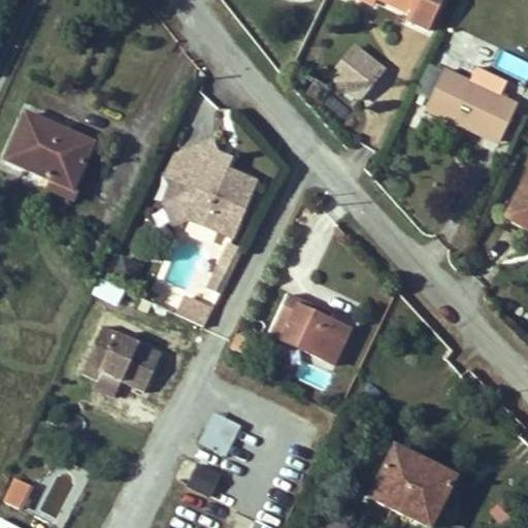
[(381,0),(409,13),(407,20),(428,29),(441,0),(381,0)]
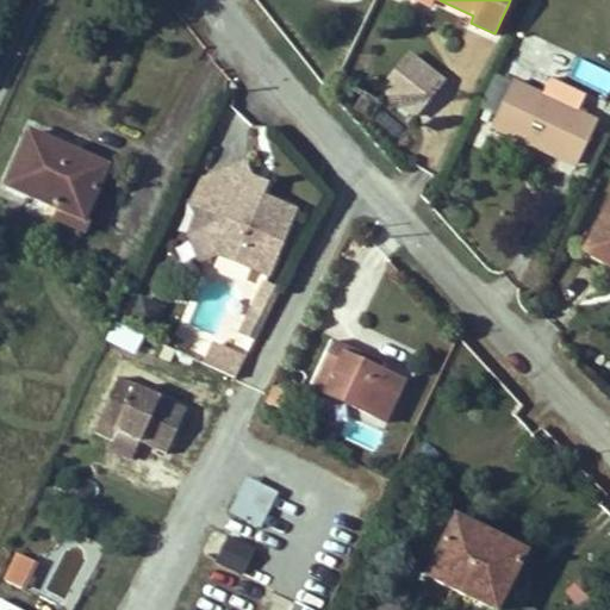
[(406,49),(373,91),(411,120),(444,79),(406,49)]
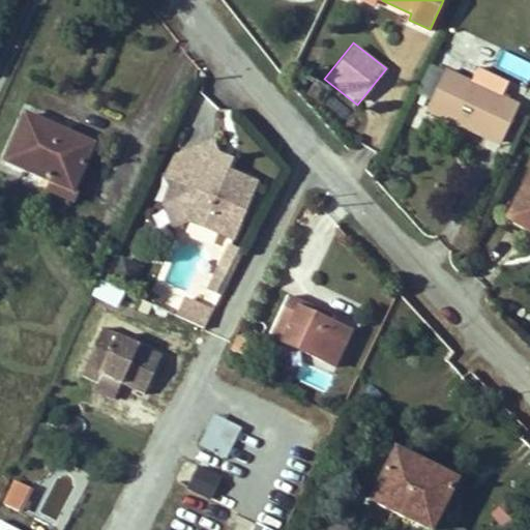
[(519,107),(444,71),(425,112),(458,126),(461,121),(502,141),(519,107)]
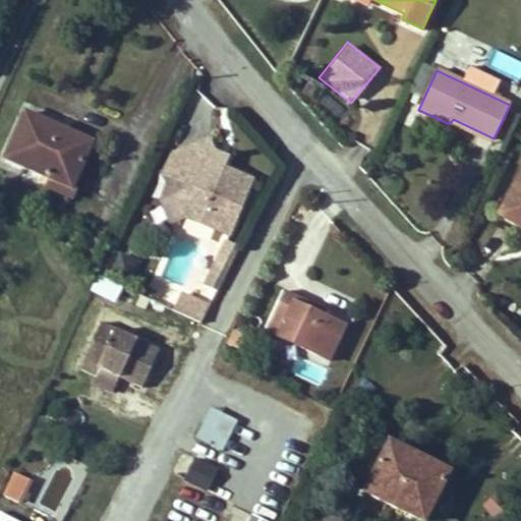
[(25,114),(5,158),(52,179),(70,187),(88,148),(58,133),(59,129),(25,114)]
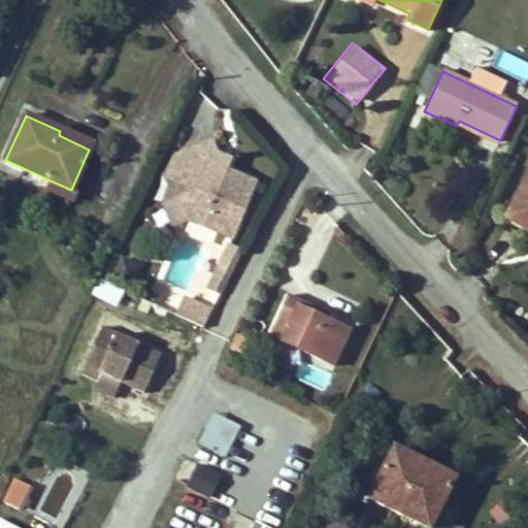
[(500,140),(459,121),(456,126),(498,145),(500,140)]
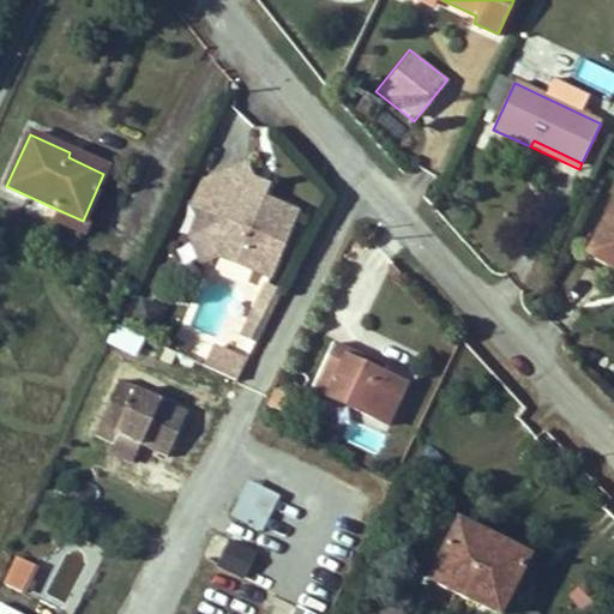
[(70,152),(68,157),(103,174),(107,168),(70,152)]
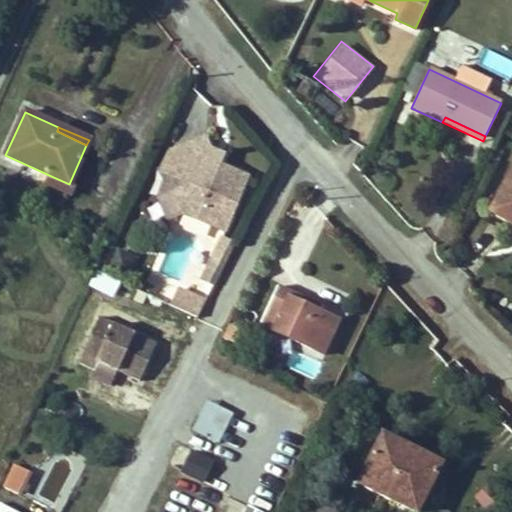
[(219,166),(205,160),(209,150),(203,138),(169,151),(181,181),(174,199),(180,214),(225,231),(247,177),(219,166)]
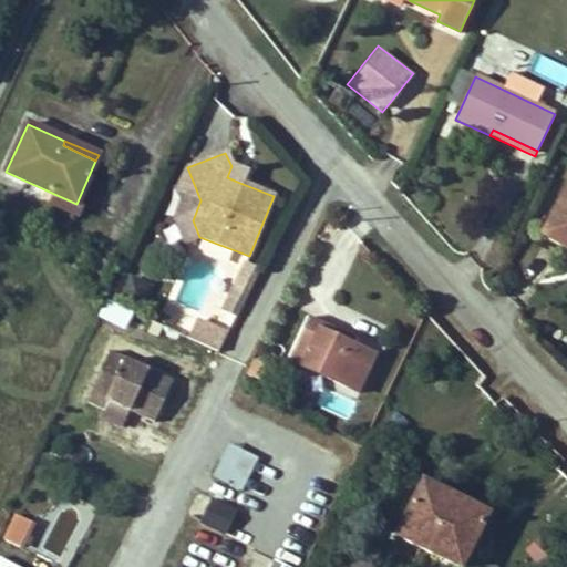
[(248,173),(232,166),(227,177),(243,184),(248,173)]
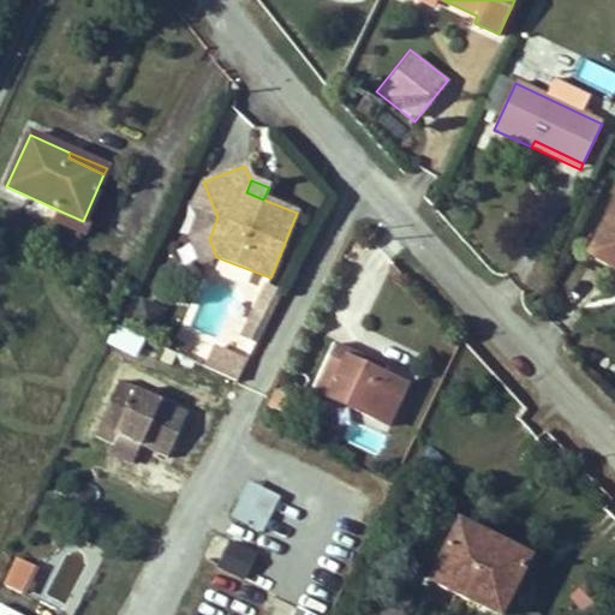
[(614,208),(591,252),(614,264),(614,262),(614,208)]
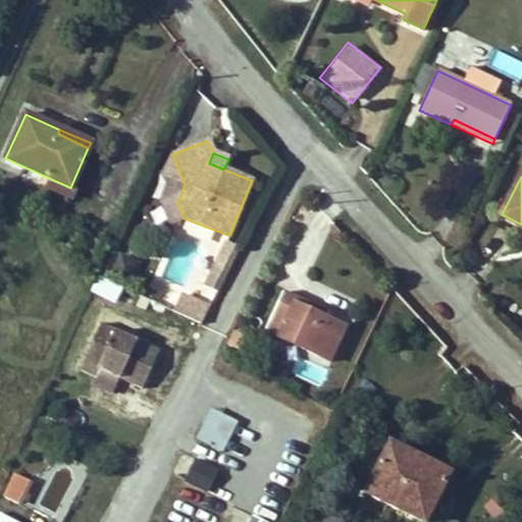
[(70,188),(52,179),(48,188),(70,198),(75,190),(70,188)]
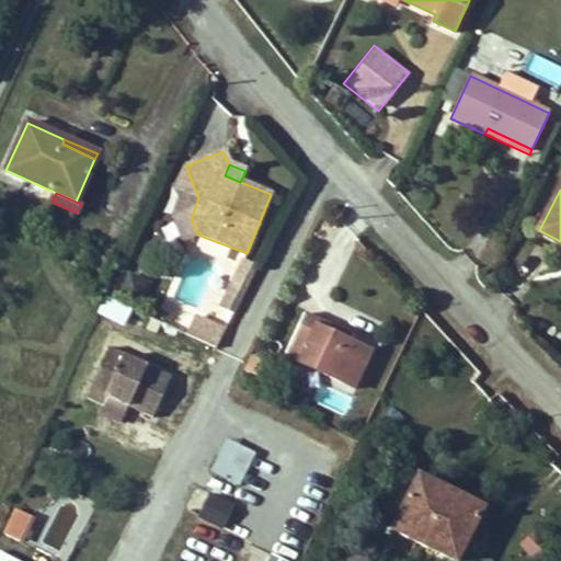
[(187,239),(197,235),(191,218),(181,221),(187,239)]
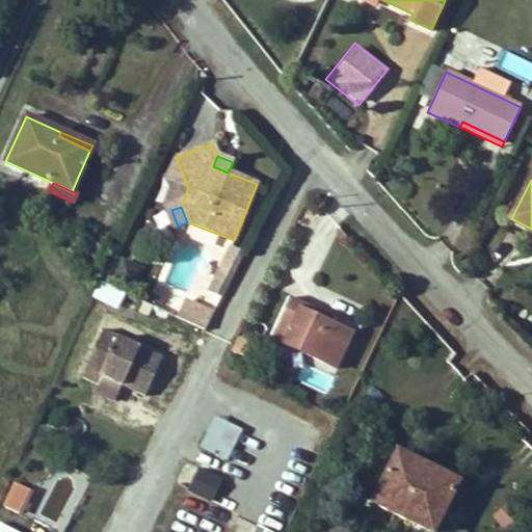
[(243,254),(231,247),(218,271),(231,278),(243,254)]
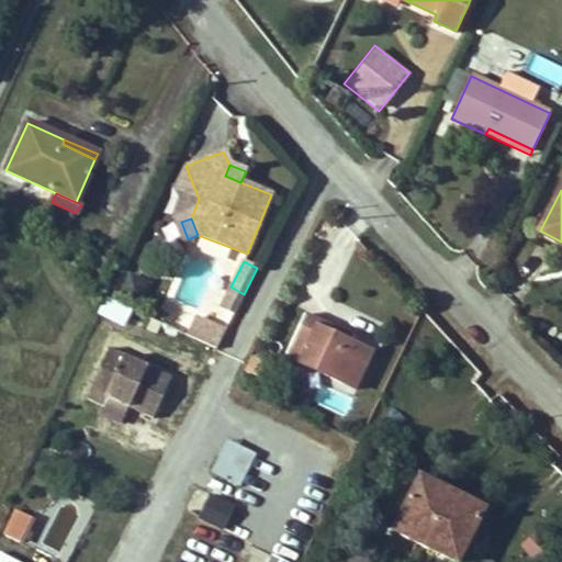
[(234,315),(244,294),(231,287),(220,308),(234,315)]
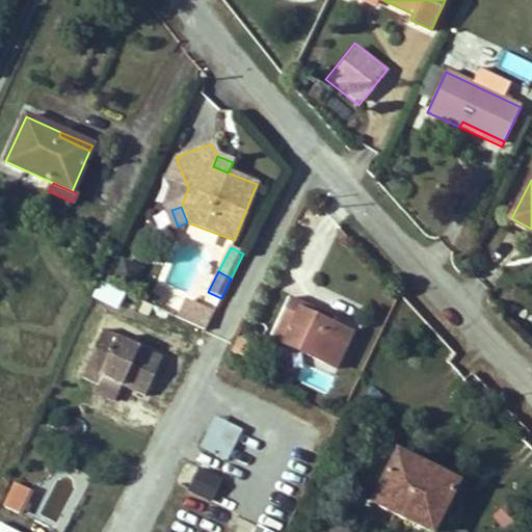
[(95,294),(118,307),(125,294),(100,283),(95,294)]
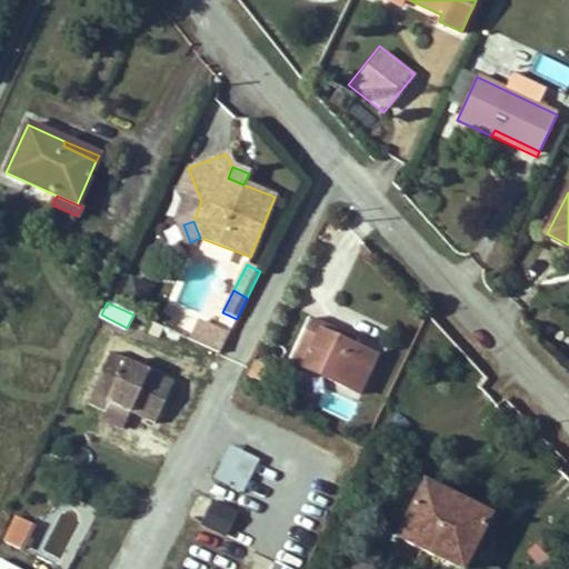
[(305,368),(326,326),(309,318),(289,360),(305,368)]
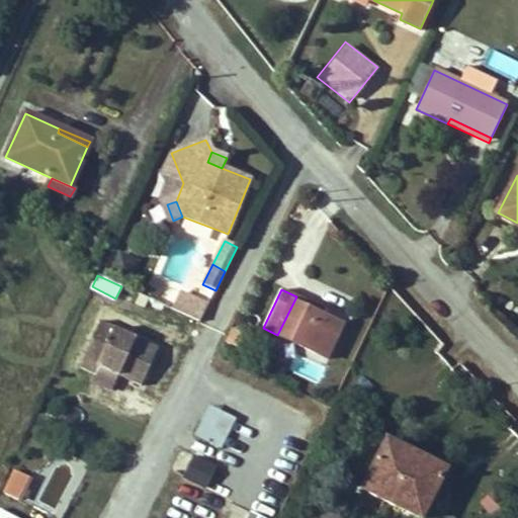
[(198,322),(207,307),(178,292),(170,308),(198,322)]
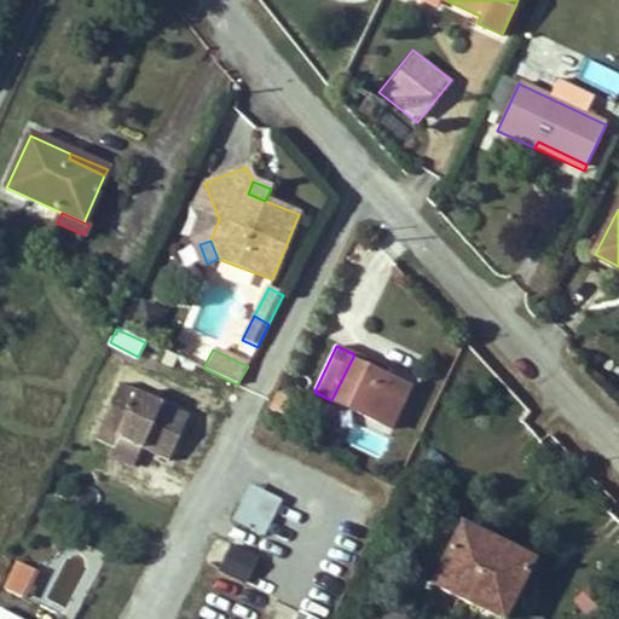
[(374,420),(394,380),(385,375),(371,369),(374,364),(354,354),(331,400),(374,420)]
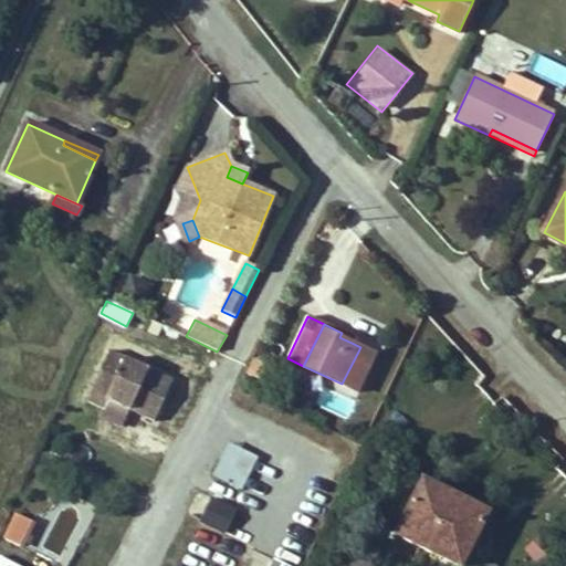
[(354,338),(342,333),(339,337),(352,343),(354,338)]
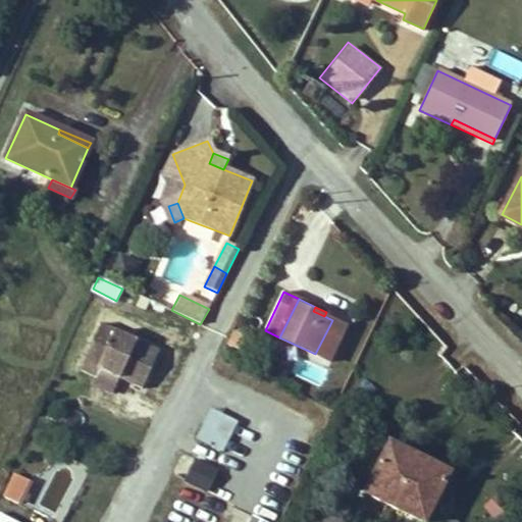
[(331,362),(347,327),(332,320),(315,354),(331,362)]
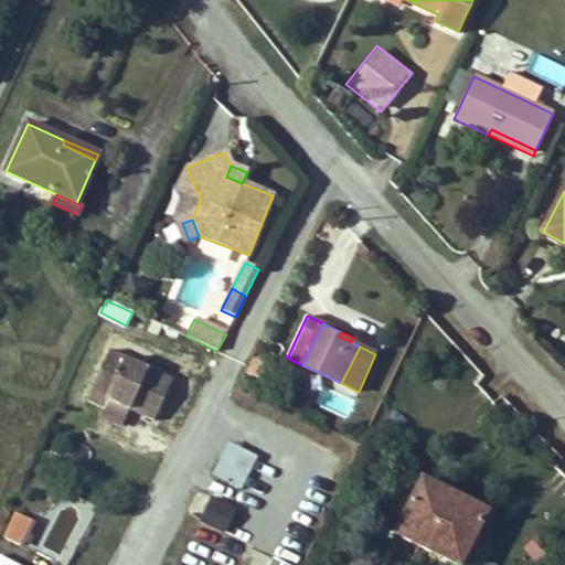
[(91,404),(107,412),(108,409),(112,403),(132,413),(158,424),(176,383),(113,354),(91,404)]
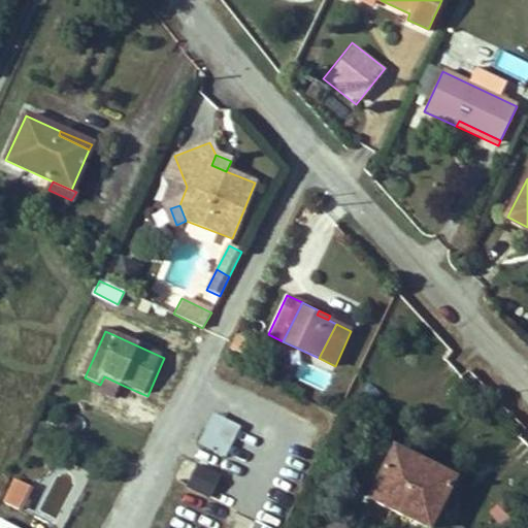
[(231,350),(244,356),(252,342),(238,335),(231,350)]
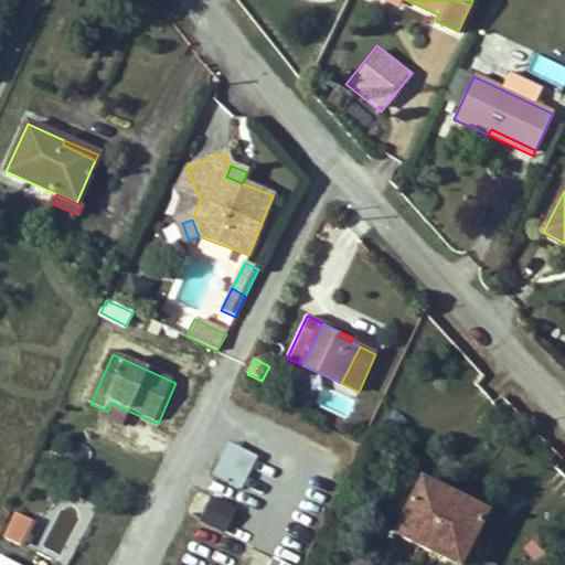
[(112,403),(108,409),(130,418),(132,413),(112,403)]
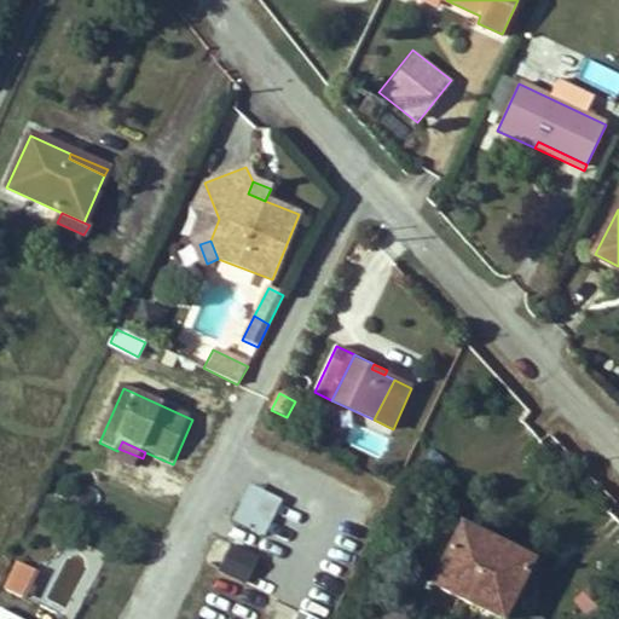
[(264,536),(281,497),(247,482),(230,521),(264,536)]
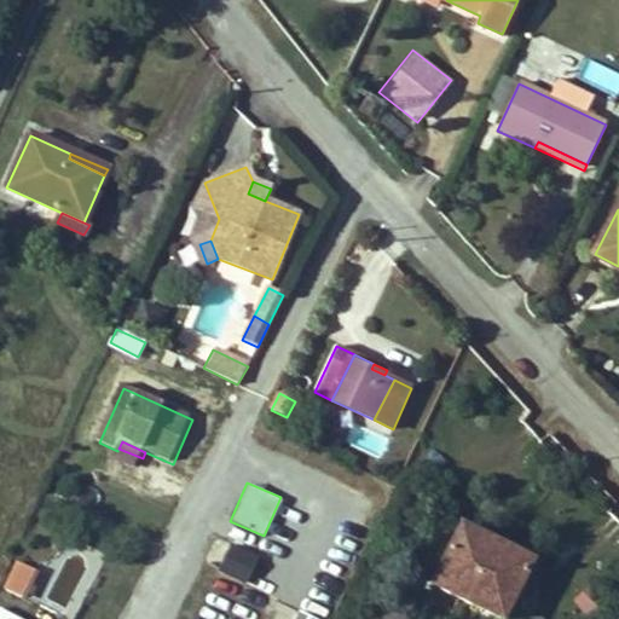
[(455,543),(499,567),(509,550),(462,527),(455,543)]
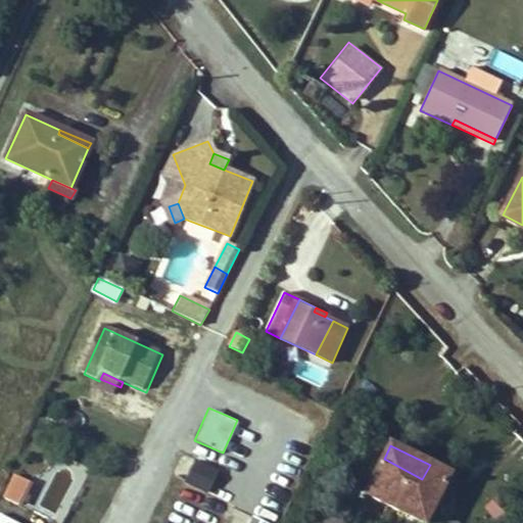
[(195,458),(183,483),(205,494),(219,470),(195,458)]
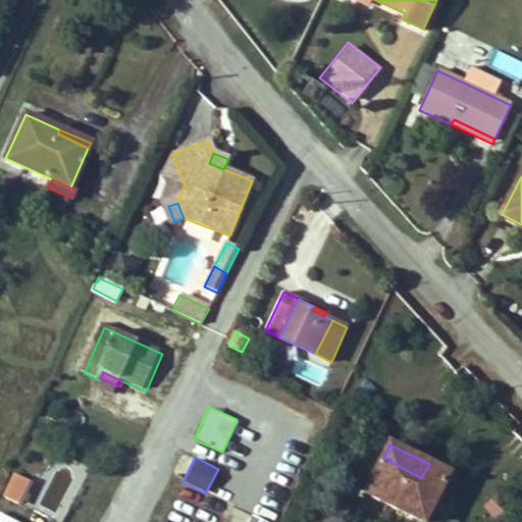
[(429,464),(421,478),(383,458),(365,493),(422,521),(424,521),(449,474),(429,464)]
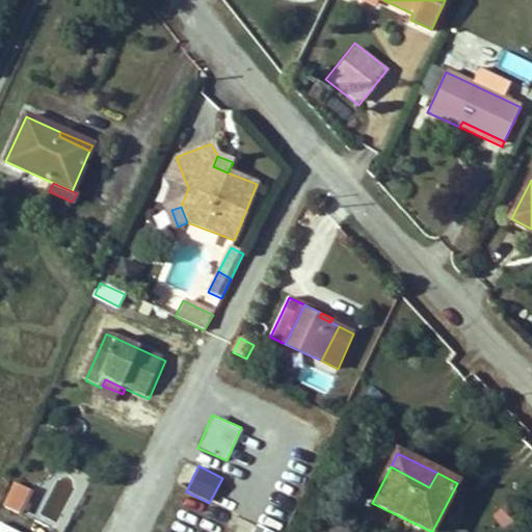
[(14,480),(0,506),(23,517),(35,491),(14,480)]
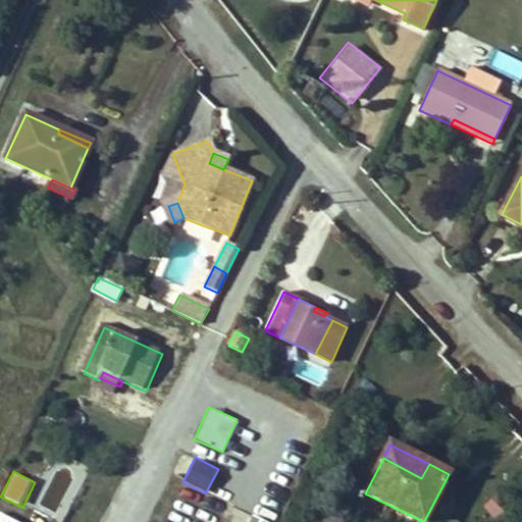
[(321,521),(351,521),(353,520),(329,508),(321,521)]
